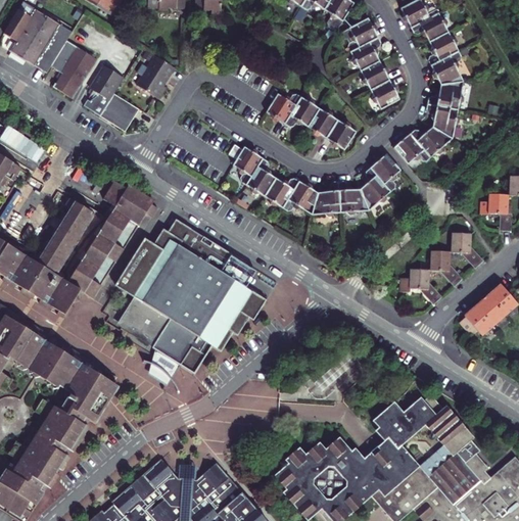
[(120,0),(89,0),(111,13),(120,0)]
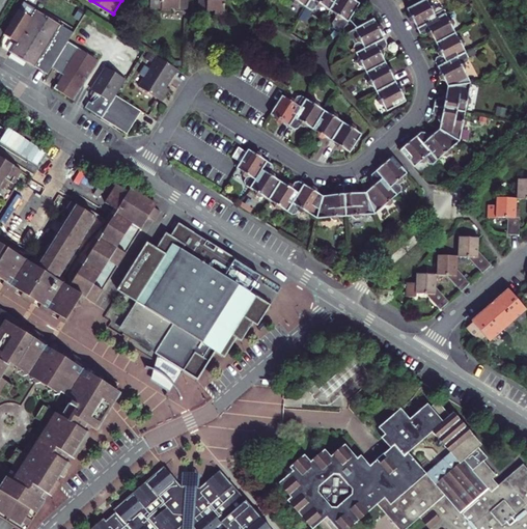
[(171,11),(171,6),(186,7),(187,0),(150,0),(150,7),(162,8),(162,10),(171,11)]
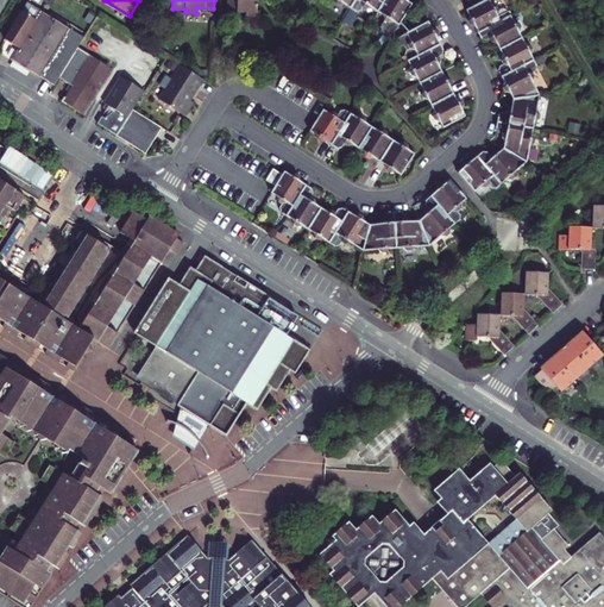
[(244,16),(255,17),(255,0),(225,0),(225,10),(244,11),(244,16)]
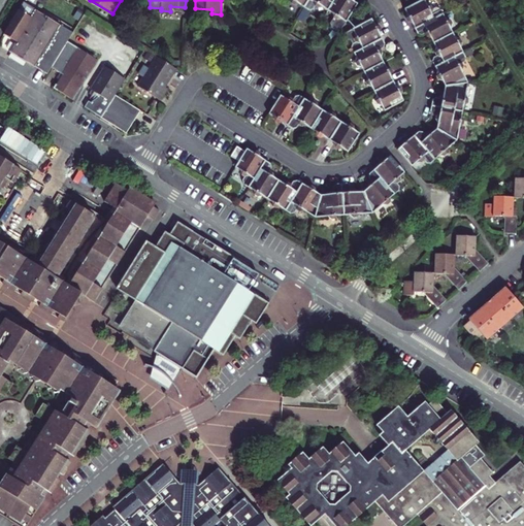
[(330,23),(331,26),(338,30),(344,24),(358,1),(355,0),(331,0),(326,8),(331,10),(332,14),(334,17),(330,23)]
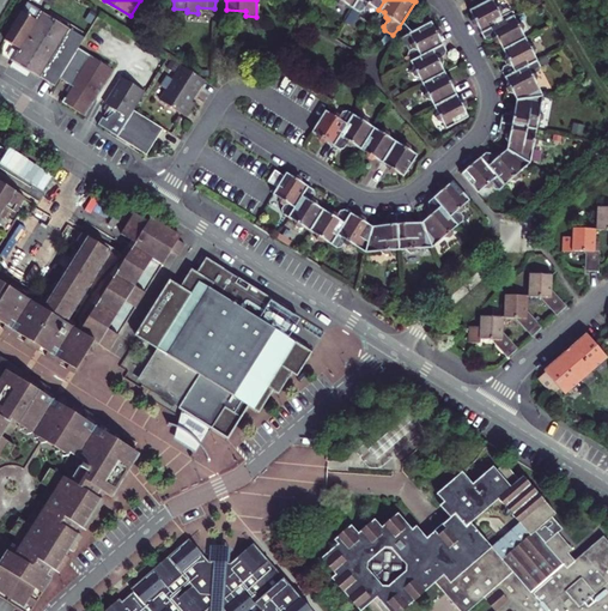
[(473,13),(470,18),(474,24),(478,24),(481,32),(515,14),(511,6),(506,5),(503,7),(500,2),(496,1),(494,0),(482,0),(469,7),(473,13)]
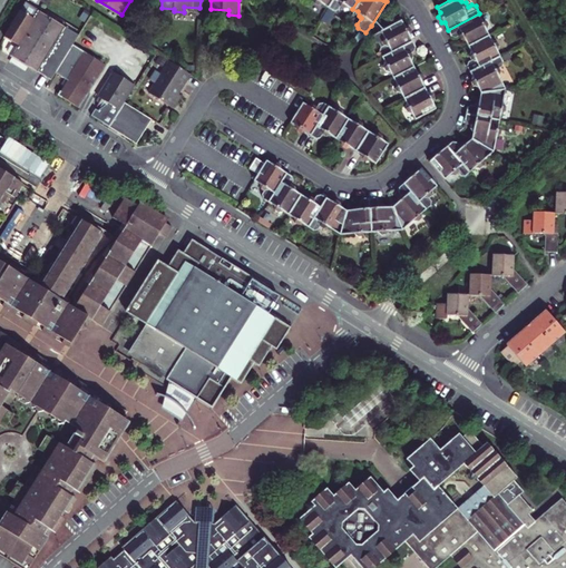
[(32,16),(19,8),(2,33),(16,42),(15,43),(8,52),(35,69),(36,69),(48,77),(52,70),(70,41),(76,32),(37,8),(32,16)]
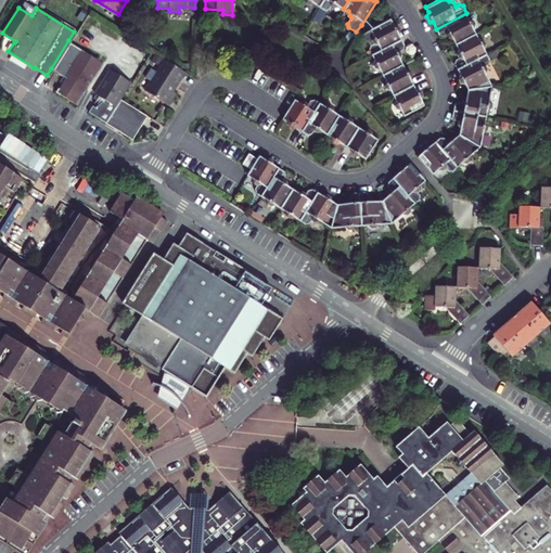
[(469,17),(466,13),(436,29),(439,34),(444,36),(447,34),(449,38),(453,39),(457,44),(477,34),(474,28),(475,24),(473,20),(469,17)]
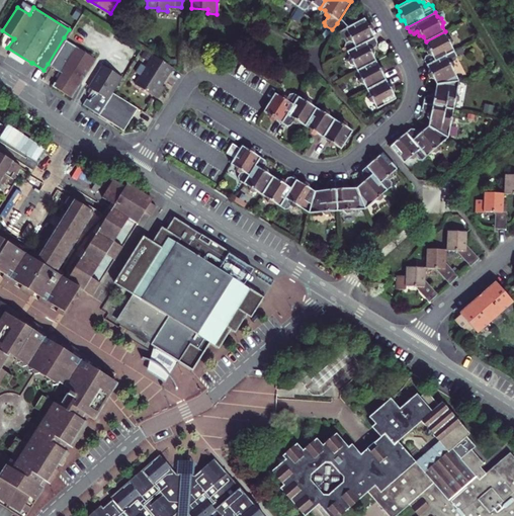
[(344,45),(346,50),(374,35),(371,29),(373,25),(371,22),(367,21),(364,15),(337,30),(339,35),(343,36),(345,40),(344,45)]
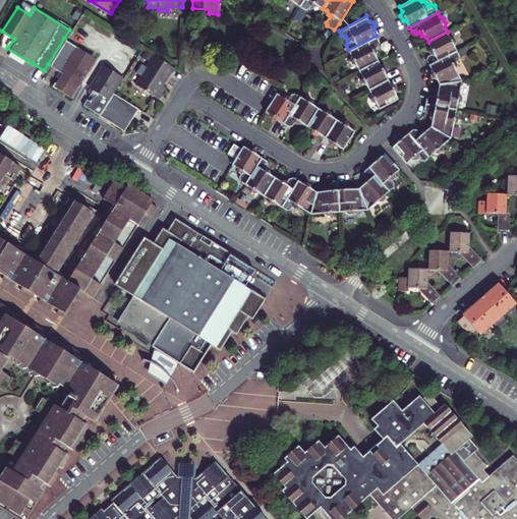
[(426,59),(429,64),(457,49),(454,44),(456,40),(454,36),(450,36),(448,32),(428,42),(431,46),(429,49),(431,52),(428,54),(426,59)]
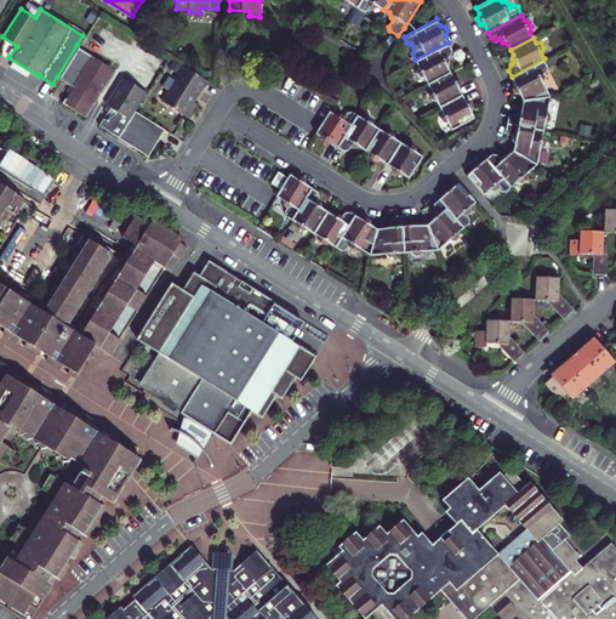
[(452,47),(449,43),(415,60),(418,66),(417,72),(420,75),(423,77),(427,83),(451,71),(446,62),(449,58),(448,55),(450,54),(452,47)]
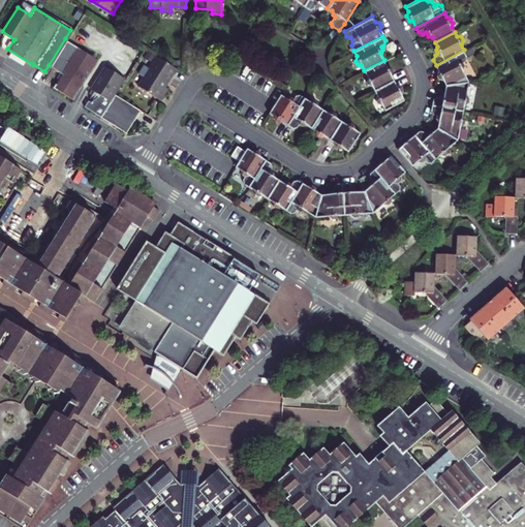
[(53,87),(71,98),(97,58),(65,38),(49,65),(61,72),(53,87)]
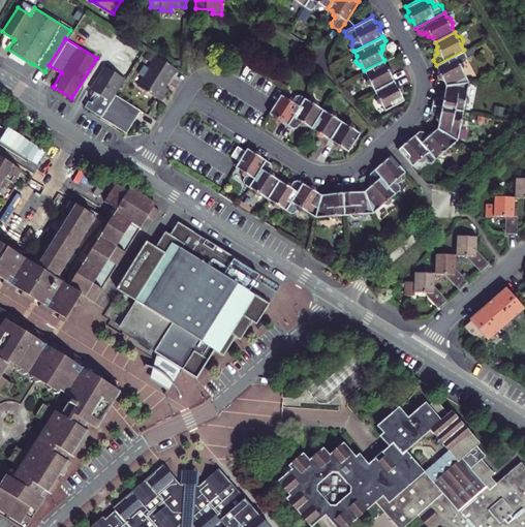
[(467,55),(464,50),(436,65),(438,69),(437,74),(439,76),(443,79),(445,83),(469,80),(463,68),(465,64),(462,61),(466,59),(467,55)]
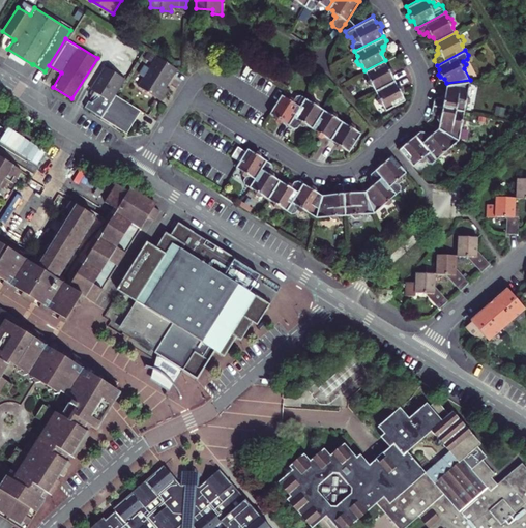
[(177,67),(156,55),(149,66),(143,63),(137,72),(143,76),(138,84),(159,98),(168,86),(164,84),(168,78),(170,79),(177,67)]
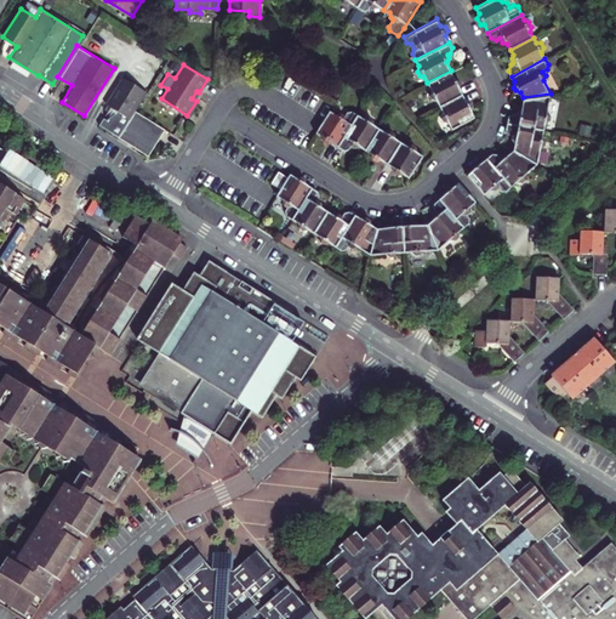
[(439,106),(462,94),(458,86),(461,81),(458,78),(454,75),(451,71),(427,83),(431,87),(429,94),(431,98),(435,98),(439,106)]
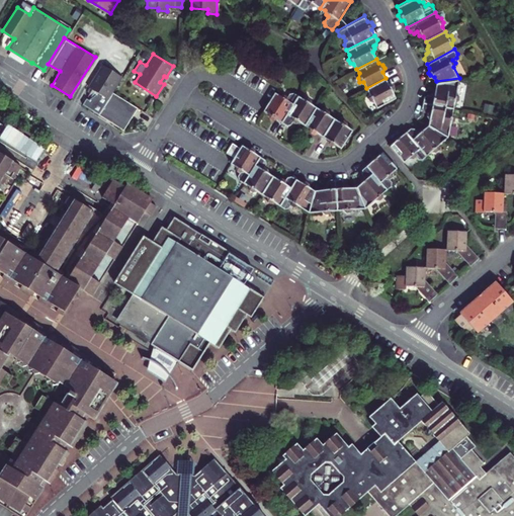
[(97,113),(111,90),(121,75),(101,62),(86,84),(90,86),(80,102),(97,113)]
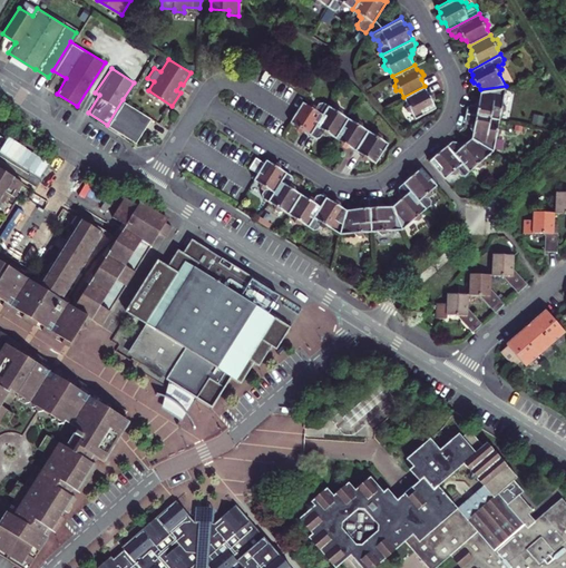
[(428,91),(425,86),(403,97),(407,103),(406,107),(407,110),(411,111),(415,117),(436,107),(432,100),(435,96),(431,91),(428,91)]
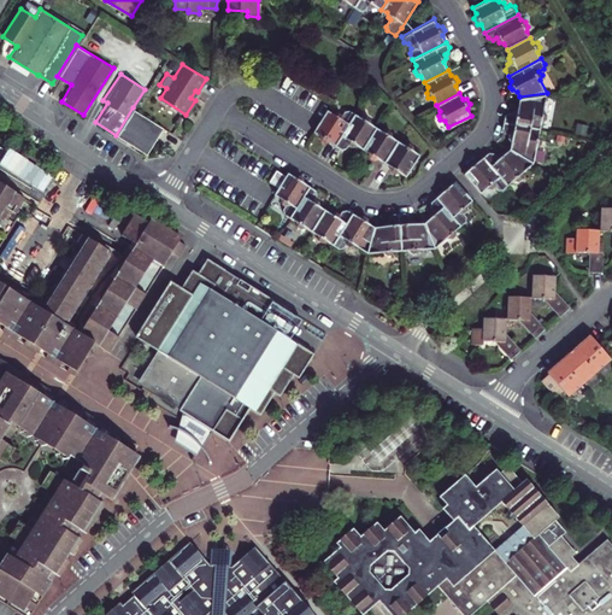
[(510,111),(506,113),(505,121),(541,128),(542,119),(547,118),(547,112),(545,110),(547,93),(519,97),(519,104),(515,107),(513,112),(510,111)]
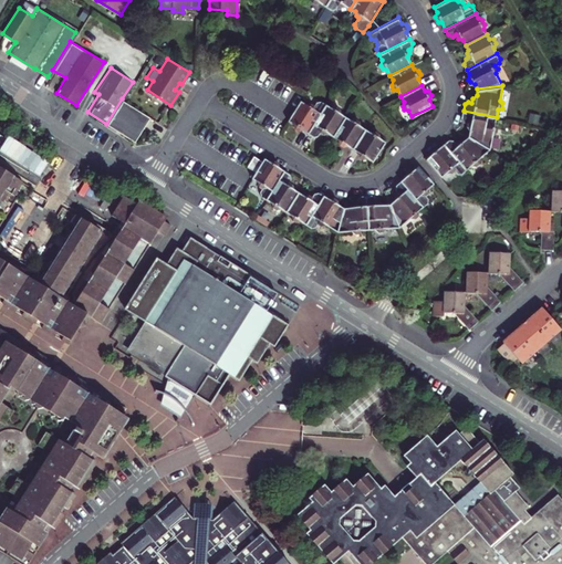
[(142,111),(122,98),(106,124),(125,136),(142,111)]
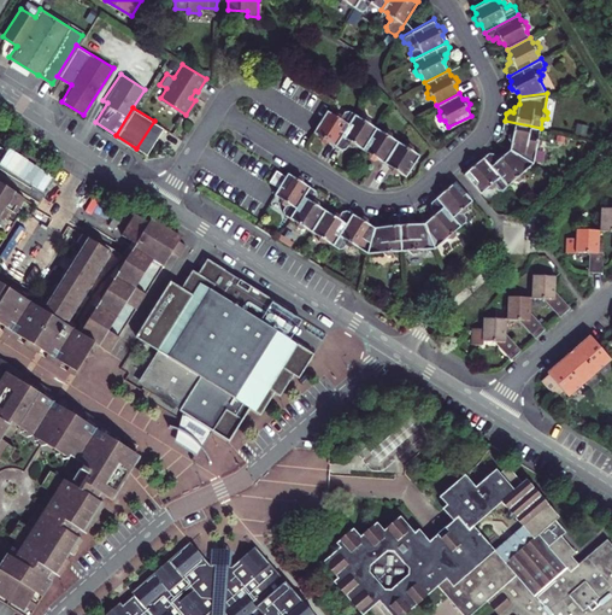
[(329,142),(335,146),(354,113),(348,110),(343,111),(341,113),(337,112),(333,113),(327,110),(312,133),(319,136),(319,140),(324,144),(329,142)]
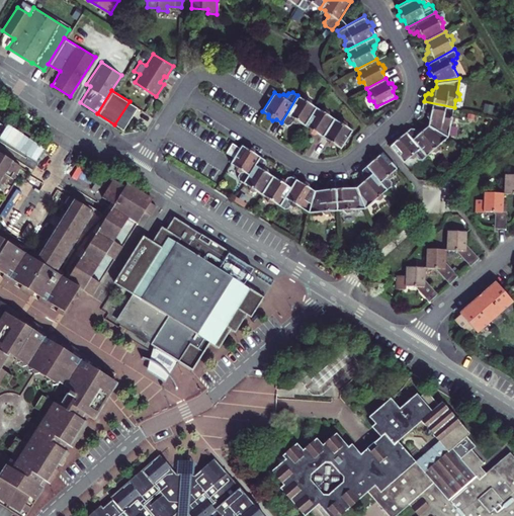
[(298,122),(305,125),(316,106),(311,103),(310,99),(307,97),(303,98),(297,95),(281,122),(285,124),(290,123),(292,121),(295,122),(298,122)]
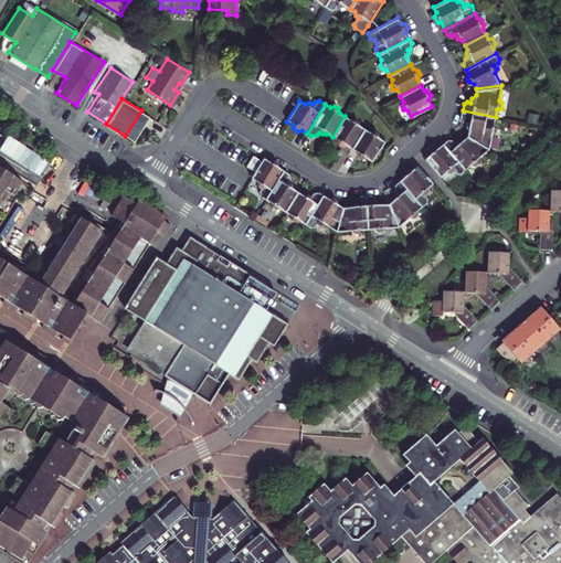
[(125,136),(133,140),(149,115),(141,110),(125,136)]
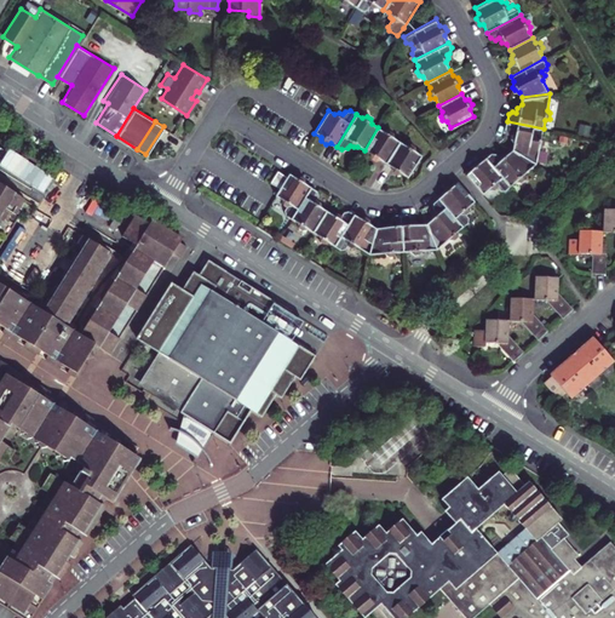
[(542,136),(544,129),(507,121),(505,130),(509,132),(512,133),(511,138),(515,143),(513,149),(538,162),(540,146),(545,143),(545,138),(542,136)]
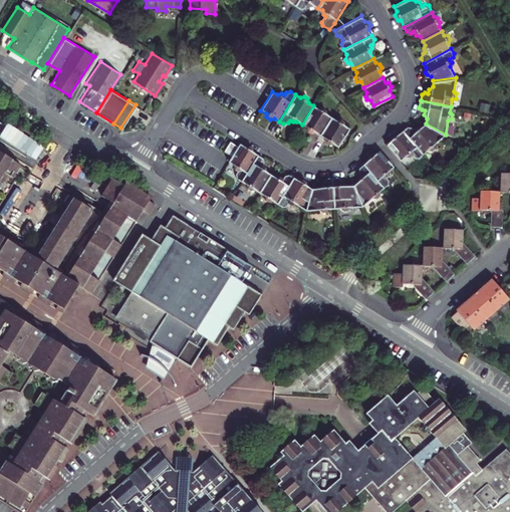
[(313,105),(302,124),(307,128),(308,132),(311,134),(315,133),(320,136),(331,117),(326,113),(325,109),(322,107),(318,108),(313,105)]
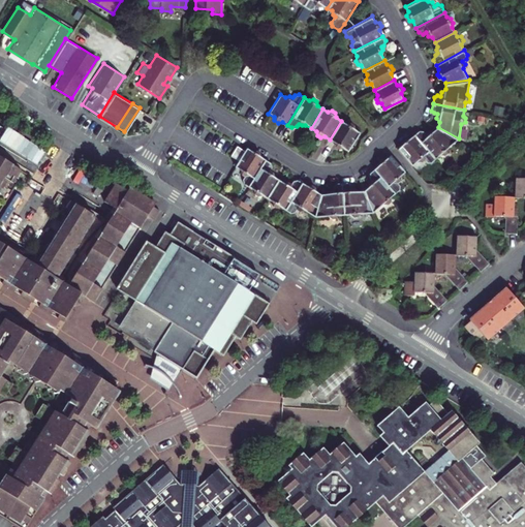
[(346,123),(341,121),(330,140),(334,142),(335,146),(339,149),(343,148),(348,151),(361,132),(354,128),(354,124),(350,122),(346,123)]
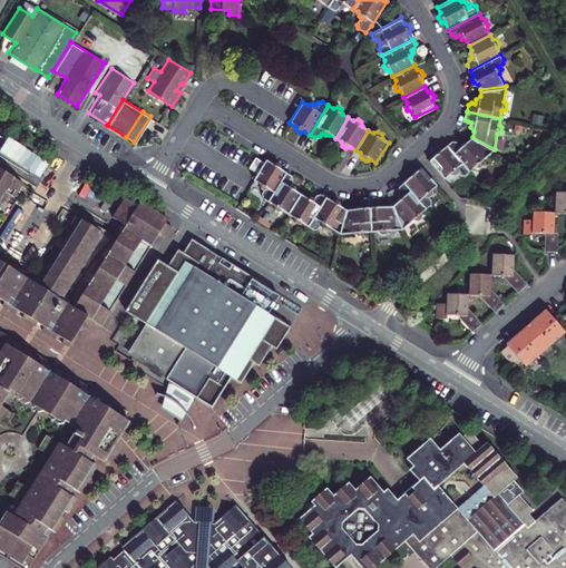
[(452,140),(449,144),(470,170),(476,166),(480,166),(484,164),(484,159),(495,149),(472,137),(468,142),(462,140),(460,144),(457,140),(452,140)]
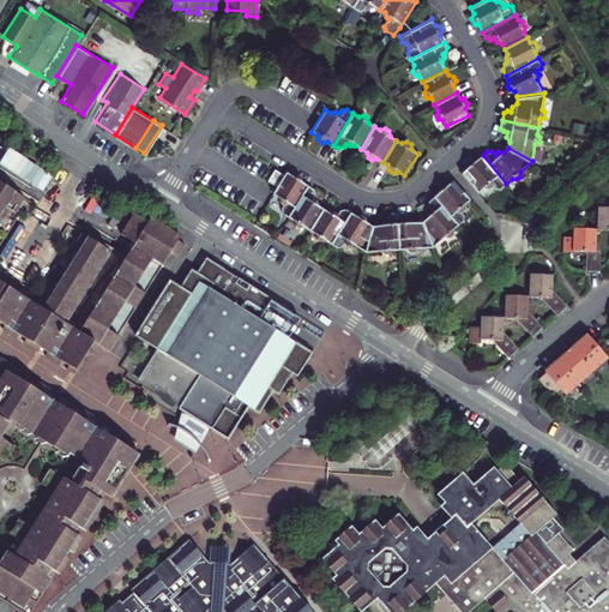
[(501,189),(506,184),(483,155),(477,160),(472,159),(466,163),(468,167),(463,173),(478,192),(484,187),(489,189),(493,185),(495,187),(501,189)]
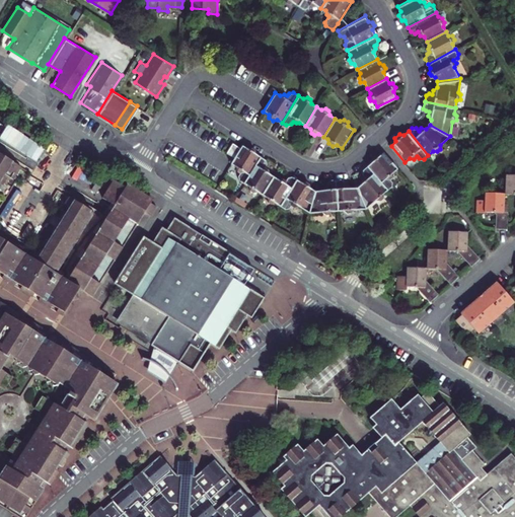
[(226,153),(234,158),(240,148),(232,143),(226,153)]
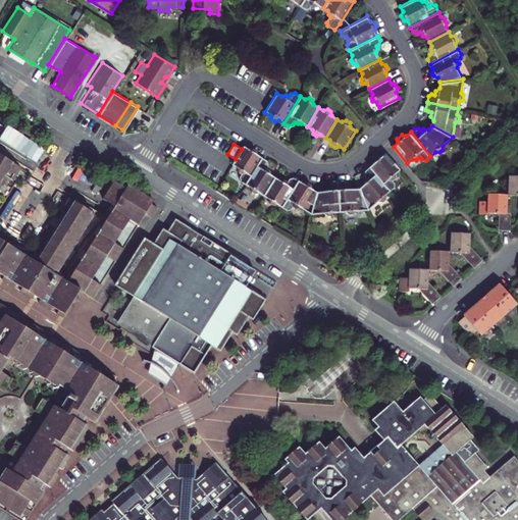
[(236,159),(231,165),(237,168),(238,172),(241,174),(239,177),(240,182),(245,185),(262,158),(256,154),(256,149),(254,148),(249,149),(244,146),(242,149),(236,159)]
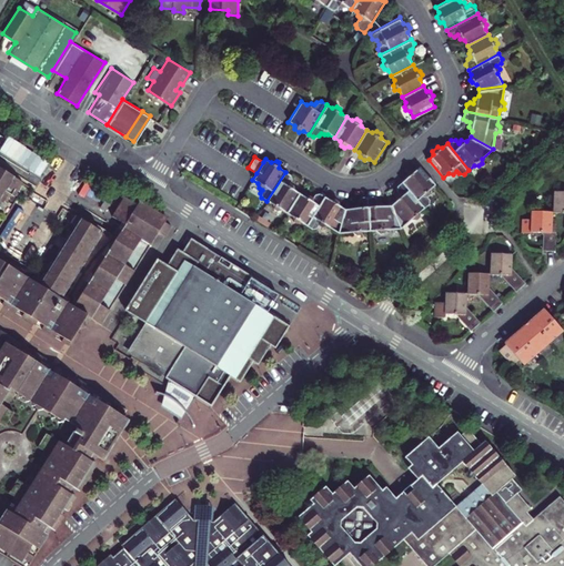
[(432,188),(436,184),(421,165),(416,170),(412,169),(408,173),(408,178),(402,182),(425,208),(431,203),(431,199),(427,196),(432,193),(432,188)]
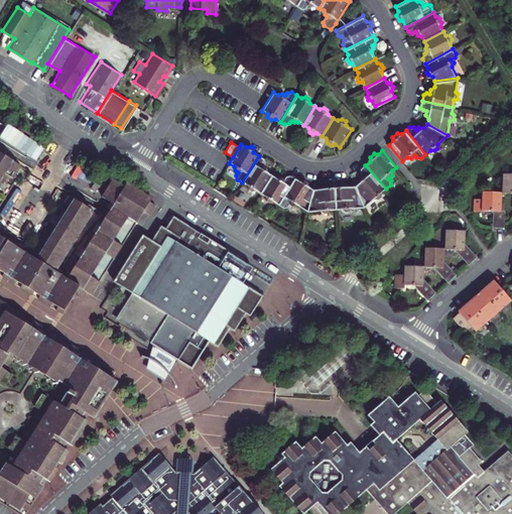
[(0,183),(1,182),(4,184),(8,177),(11,178),(18,166),(0,154),(0,183)]
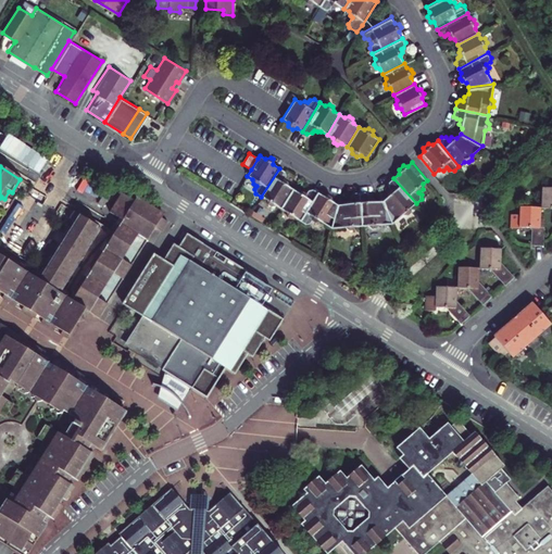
[(280,210),(293,189),(288,186),(286,180),(284,179),(286,177),(284,172),(279,168),(261,197),(266,200),(267,204),(272,206),(275,205),(280,210)]
